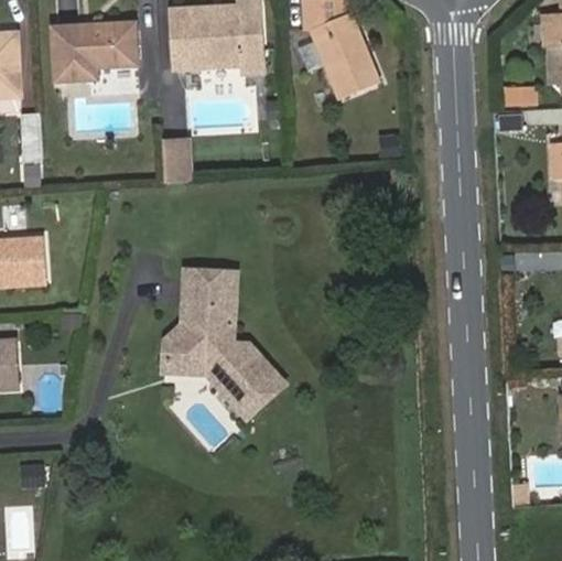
[(171,7),(174,64),(244,61),(244,68),(263,67),(259,0),(238,0),(238,3),(171,7)]
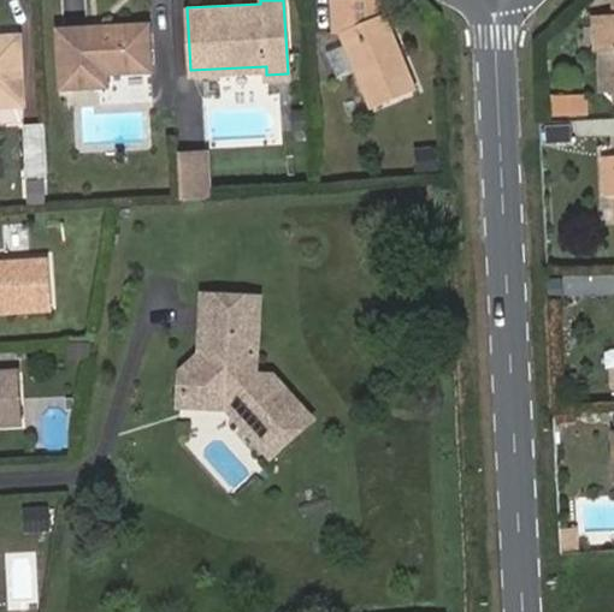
[(338,30),(371,106),(415,85),(383,10),(376,13),(375,0),(330,0),(334,30),(338,30)]
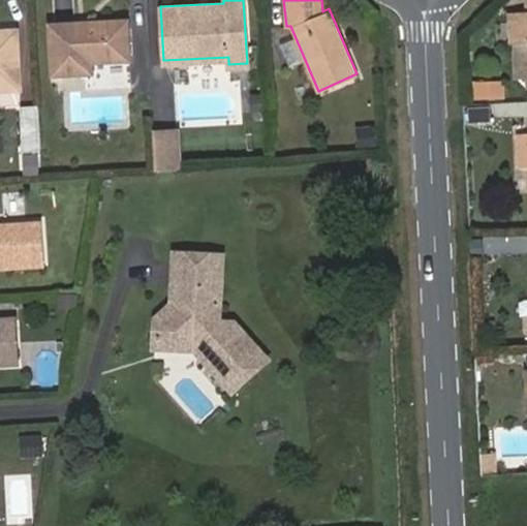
[(526,40),(526,65),(526,71),(526,0),(526,10),(509,11),(510,42),(526,40)]
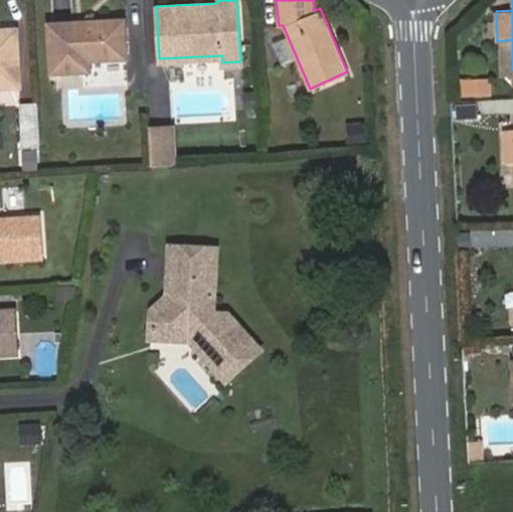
[(48,22),(51,70),(89,68),(88,58),(125,56),(123,18),(48,22)]
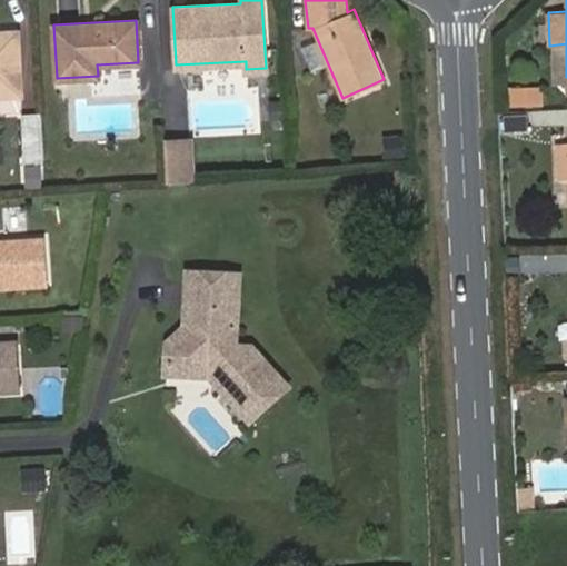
[(0,93),(20,92),(17,31),(0,31),(0,93)]
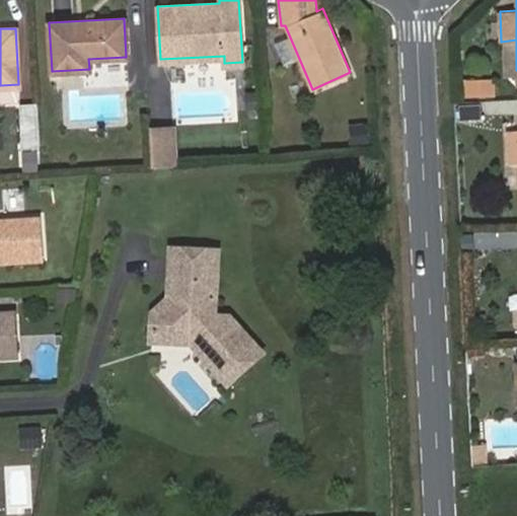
[(492,80),(469,81),(469,95),(492,94),(492,80)]
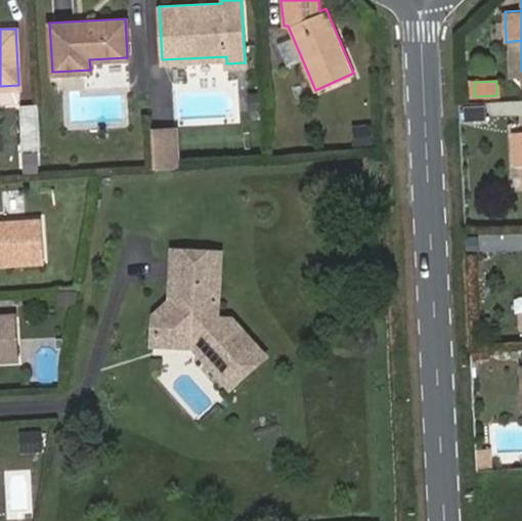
[(37,102),(19,103),(22,147),(39,146),(37,102)]
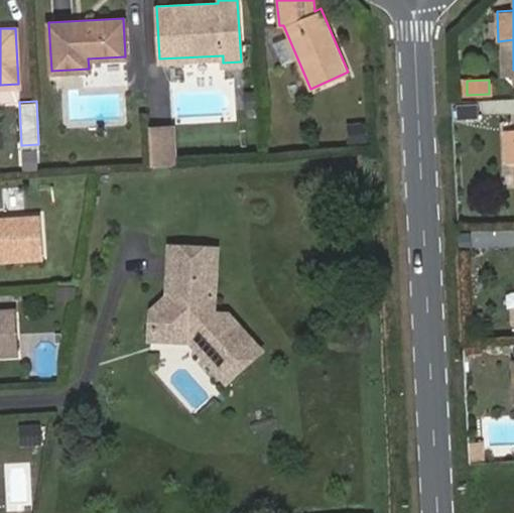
[(364,120),(350,121),(351,140),(366,139),(364,120)]
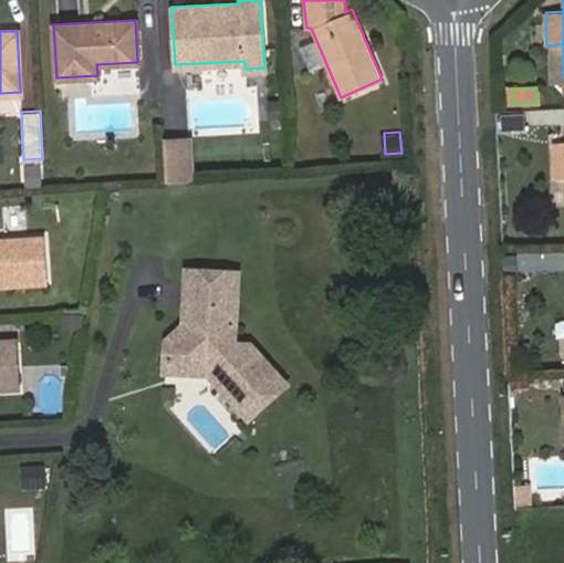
[(188,138),(163,139),(165,181),(190,179),(188,138)]
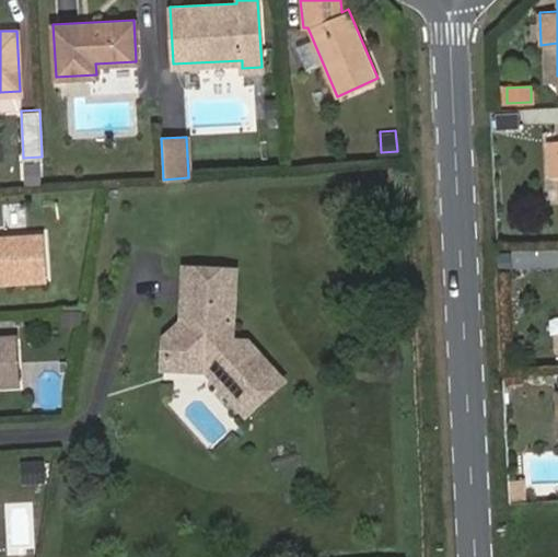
[(557,174),(557,140),(546,142),(547,175),(557,174)]
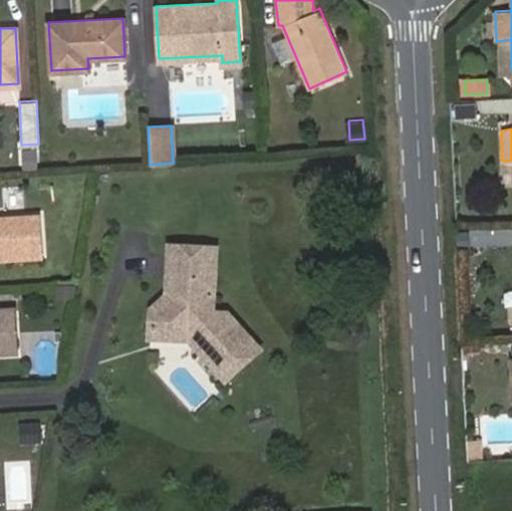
[(0,256),(42,253),(40,216),(0,218),(0,256)]
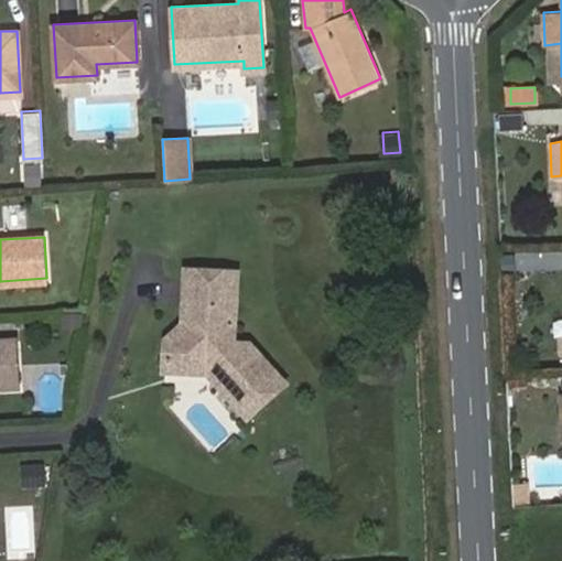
[(247,416),(285,380),(249,341),(233,340),(234,321),(227,321),(216,308),(217,291),(236,292),(237,270),(185,267),(182,322),(164,337),(163,364),(183,364),(187,369),(206,370),(247,416)]
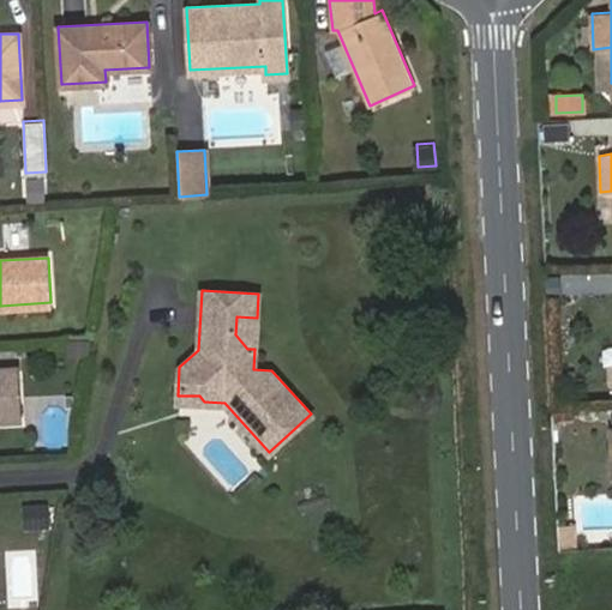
[(89,356),(89,336),(66,336),(66,355),(89,356)]
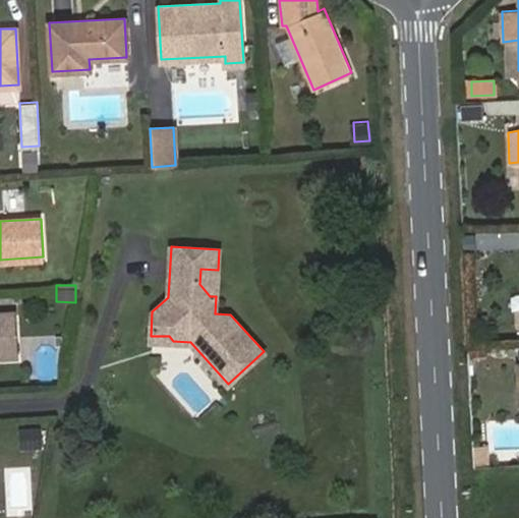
[(0,355),(17,355),(14,310),(0,311),(0,355)]
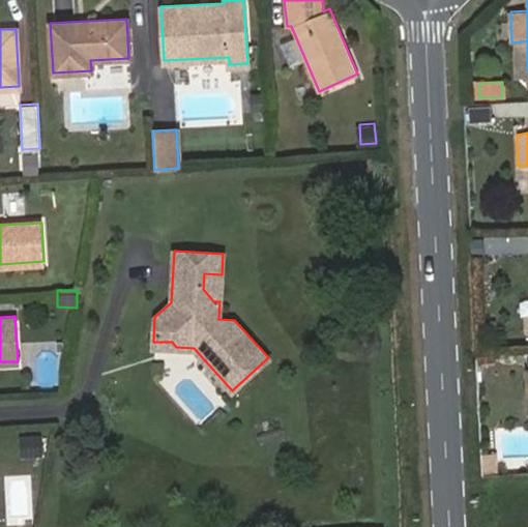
[(20,433),(21,455),(42,454),(41,432),(20,433)]
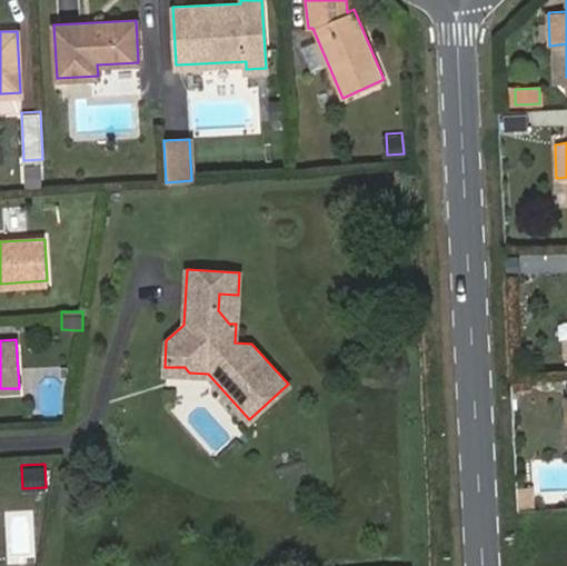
[(531,508),(530,486),(516,487),(517,509),(531,508)]
